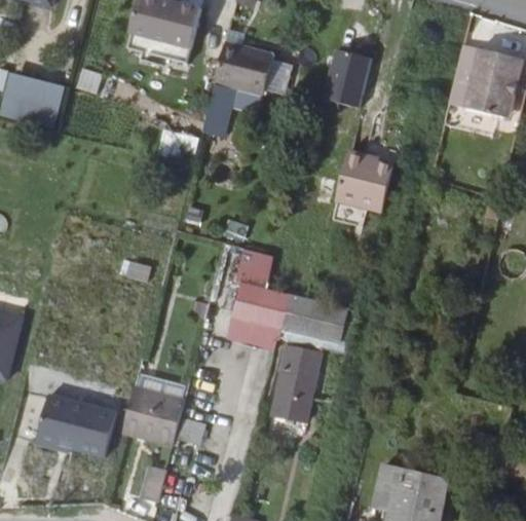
[(142,0),(129,46),(189,63),(202,9),(166,0),(142,0)]
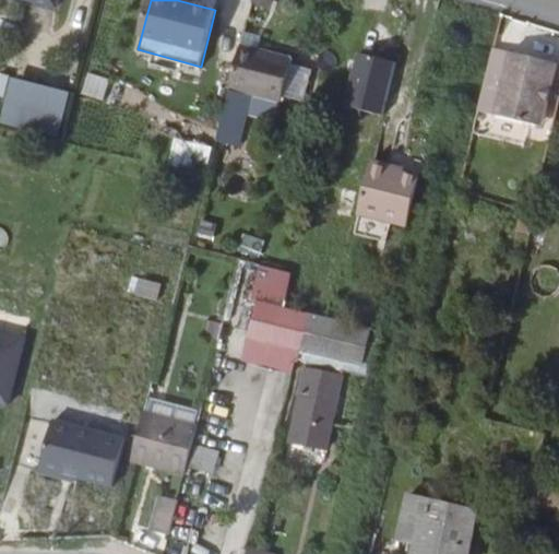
[(258,48),(240,43),(238,50),(257,55),(258,48)]
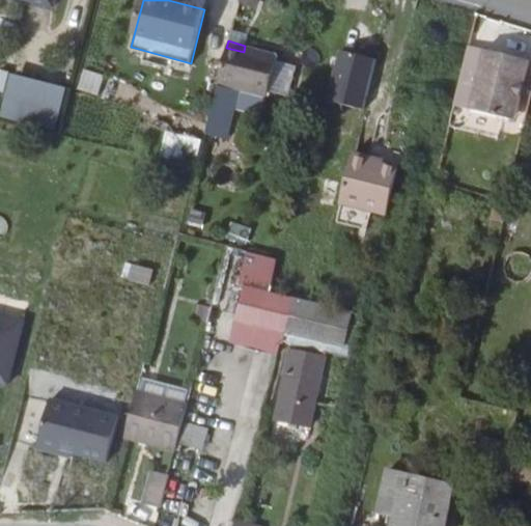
[(244,52),(226,48),(204,131),(226,137),(240,87),(266,94),(267,89),(275,59),(276,54),(245,46),(244,52)]
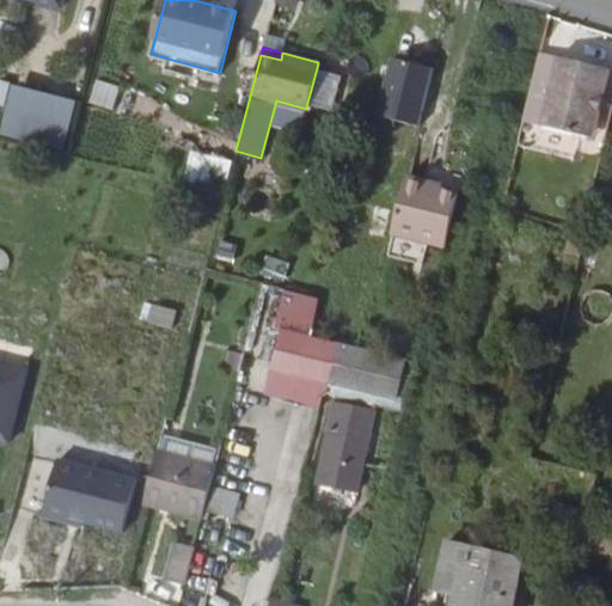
[(532,78),(520,124),(592,142),(610,73),(538,55),(532,78)]
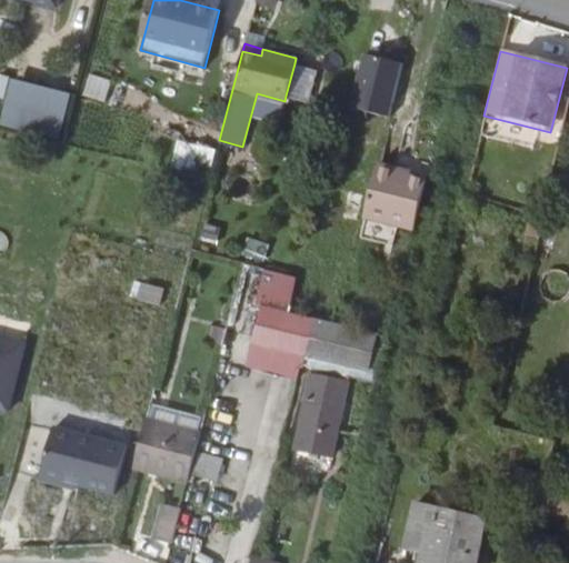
[(387,117),(401,63),(363,53),(350,108),(387,117)]
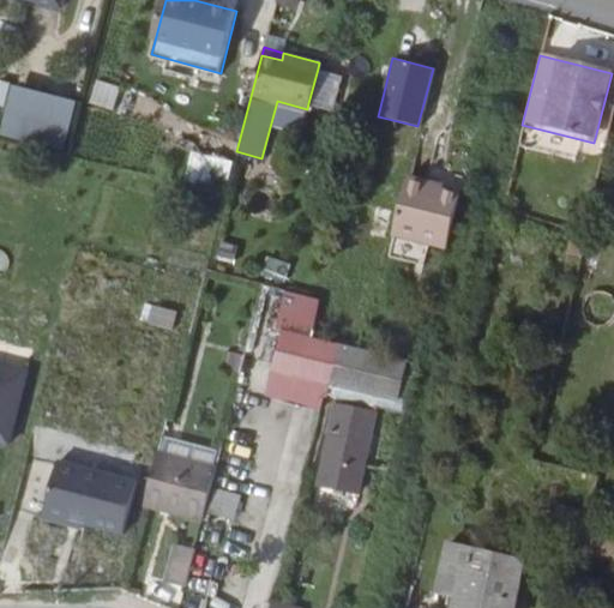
[(318,68),(308,103),(331,108),(341,73),(318,68)]
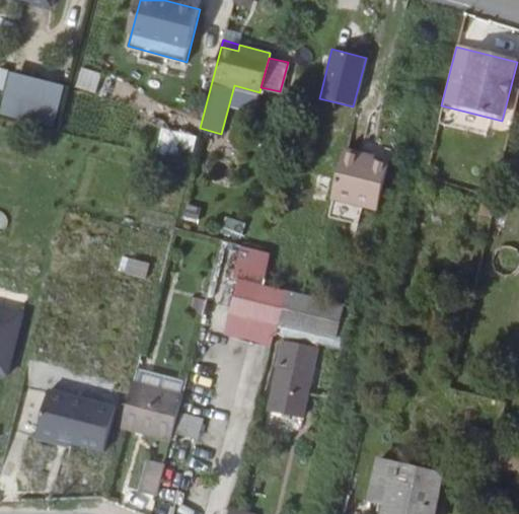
[(0,84),(3,85),(0,98),(0,112),(54,123),(64,78),(0,65),(0,84)]
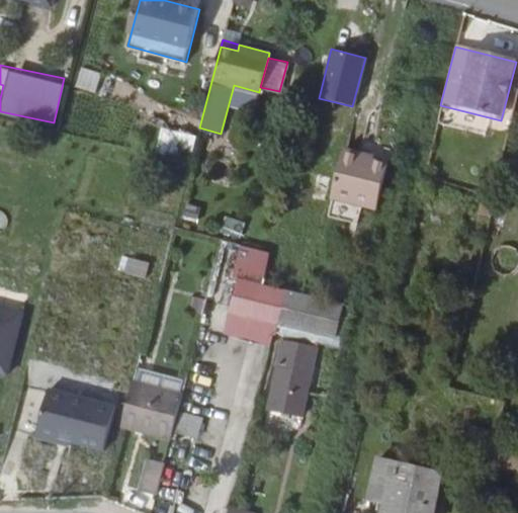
[(111,100),(105,126),(124,131),(131,105),(111,100)]
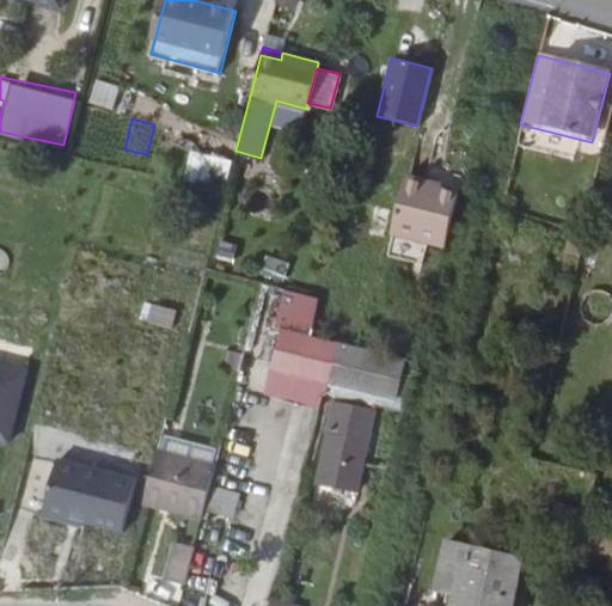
[(224,185),(231,155),(189,145),(182,176),(224,185)]
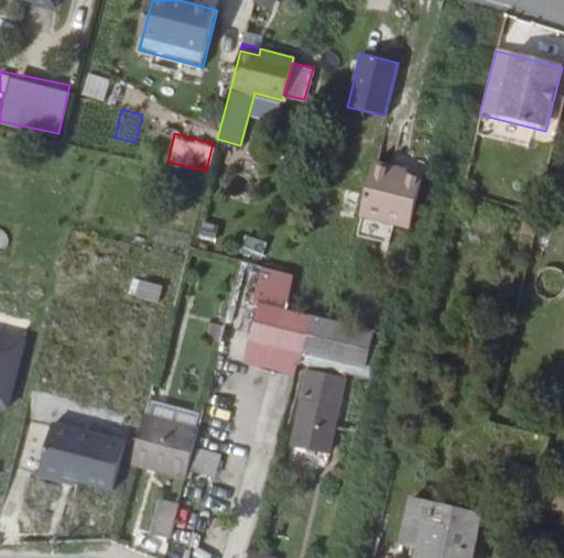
[(346,165),(350,146),(345,145),(342,164),(346,165)]
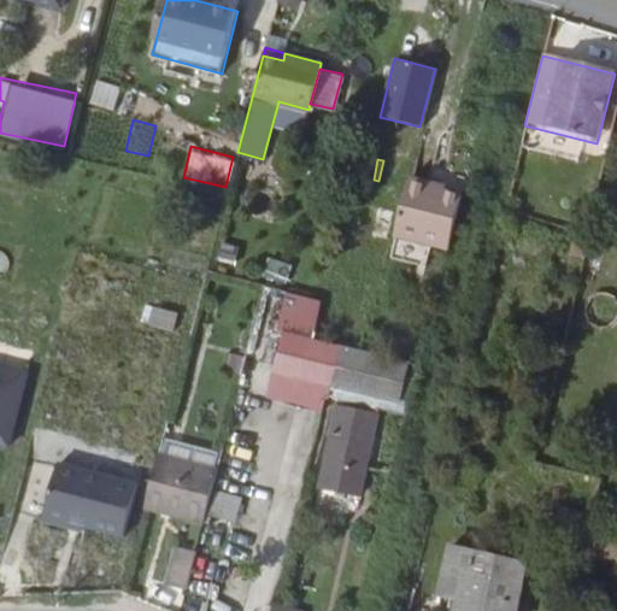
[(446,247),(460,193),(428,184),(429,181),(407,175),(393,231),(446,247)]
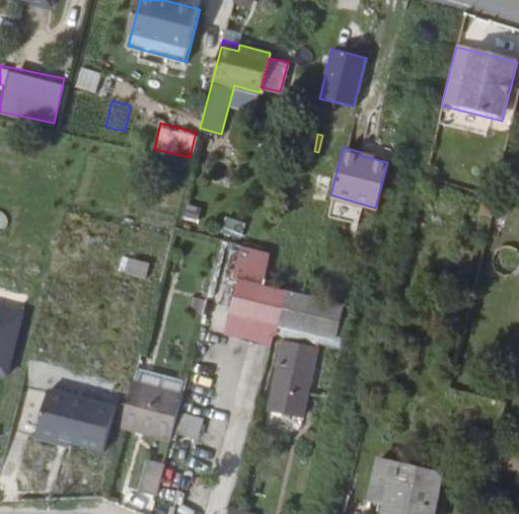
[(118,266),(144,275),(149,259),(123,249),(118,266)]
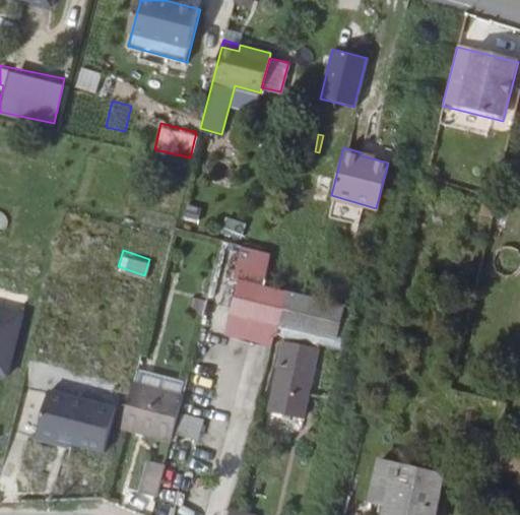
[(343,306),(267,286),(258,321),(334,341),(343,306)]
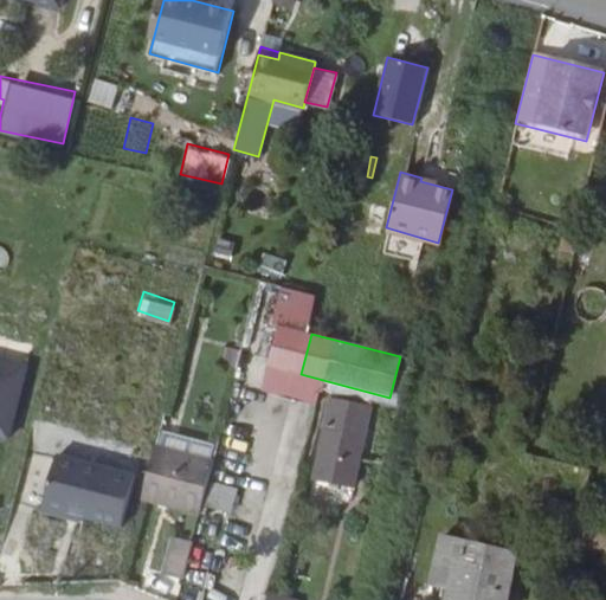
[(0,433),(8,436),(26,366),(0,359),(0,433)]
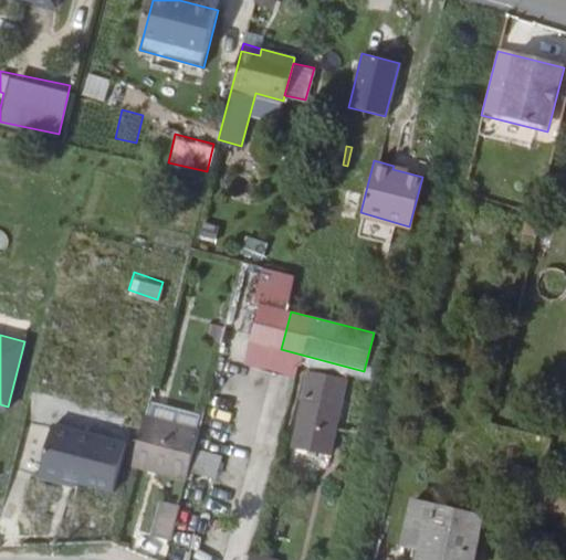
[(315,371),(295,445),(331,454),(349,380),(315,371)]
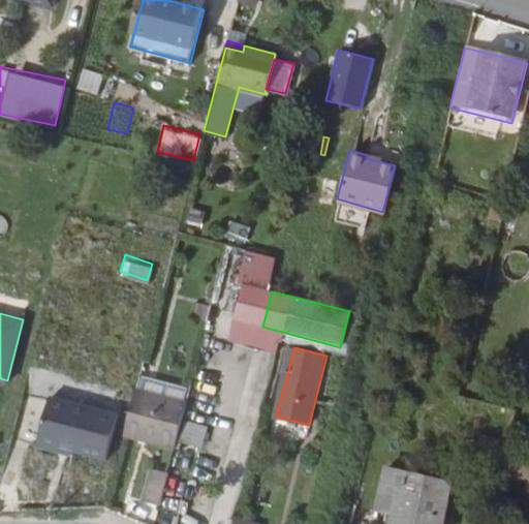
[(144,375),(139,391),(186,403),(190,389),(144,375)]
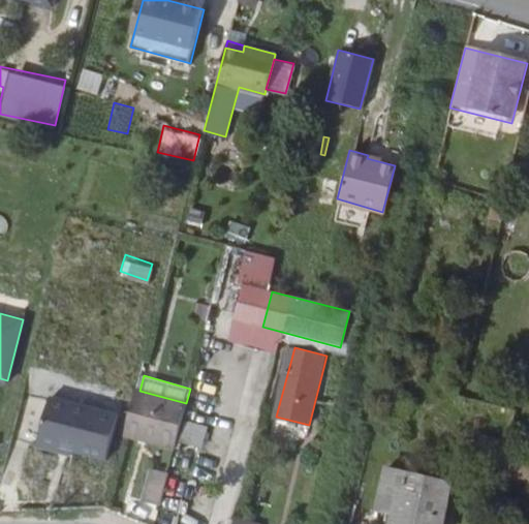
[(29,389),(51,395),(53,389),(30,382),(29,389)]
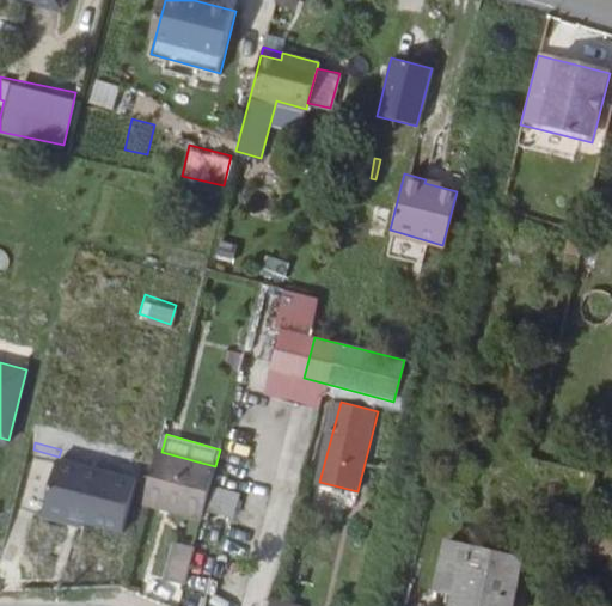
[(161,452),(158,451),(145,500),(203,516),(215,466),(161,452)]
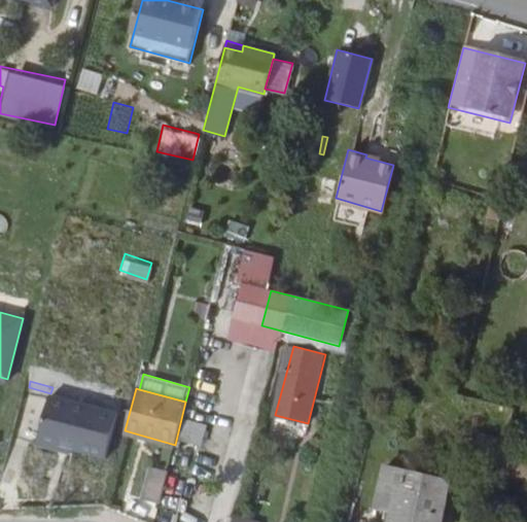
[(107,454),(118,411),(50,393),(40,435),(68,442),(67,445),(107,454)]
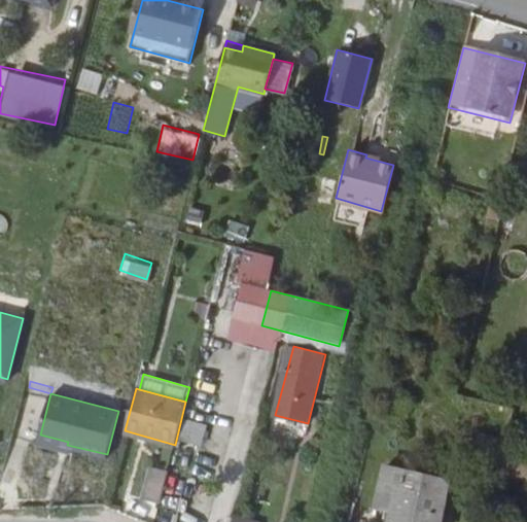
[(386,503),(382,521),(383,521),(400,521),(414,471),(385,463),(375,501),(386,503)]
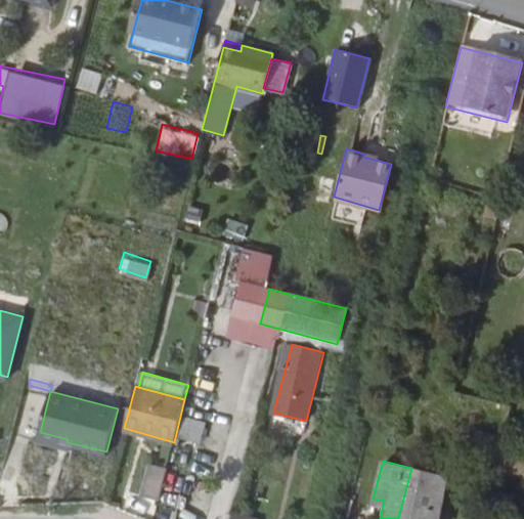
[(160,500),(168,467),(150,463),(142,495),(160,500)]
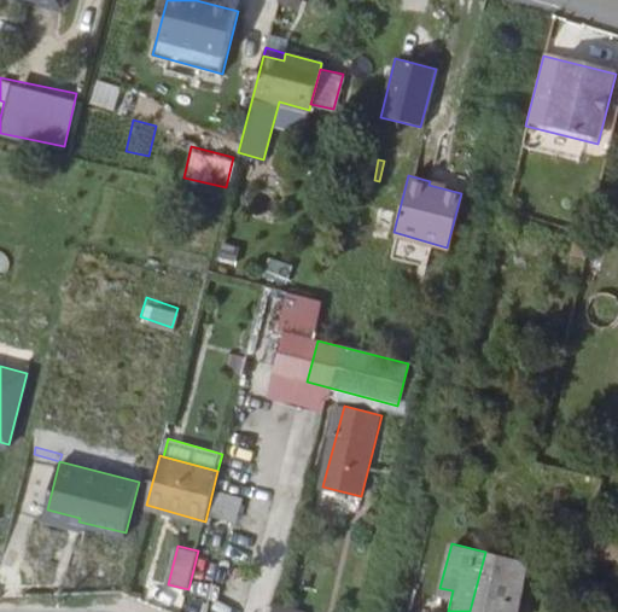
[(512,611),(525,561),(485,552),(470,611),(512,611)]
